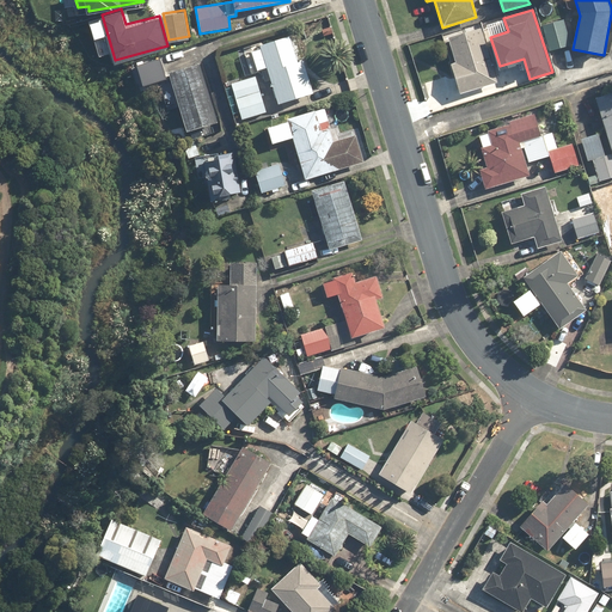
[(544,25),(550,51),(571,46),(565,19),(544,25)]
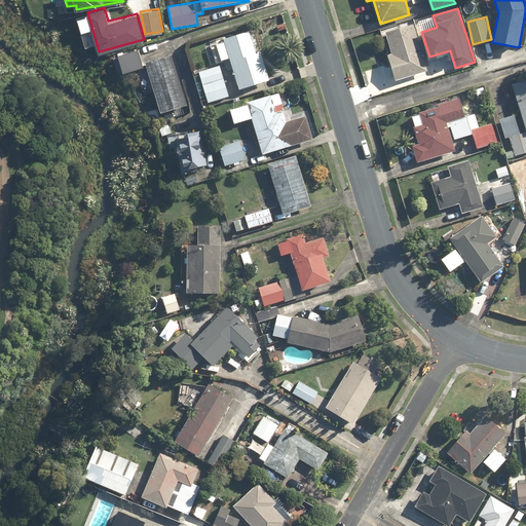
[(385,32),(391,53),(386,55),(393,81),(402,79),(427,72),(414,24),(385,32)]
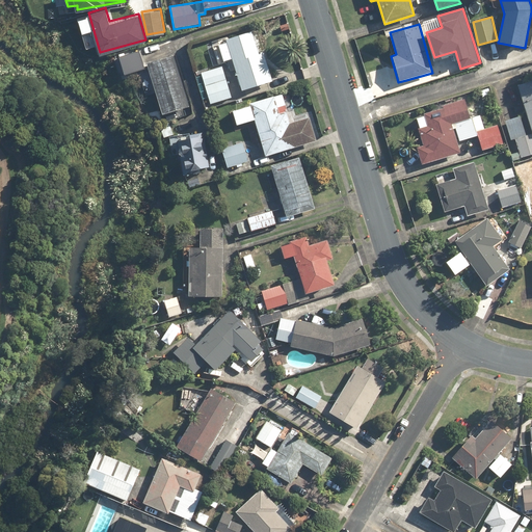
[(221,63),(233,60),(242,91),(273,82),(264,53),(259,55),(251,32),(215,44),(221,63)]
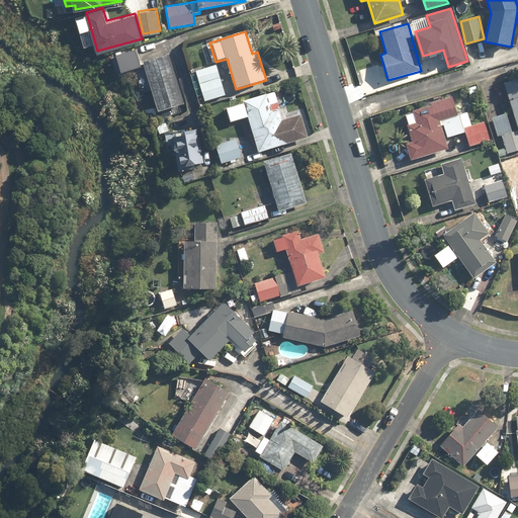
[(116,55),(120,73),(142,68),(137,50),(116,55)]
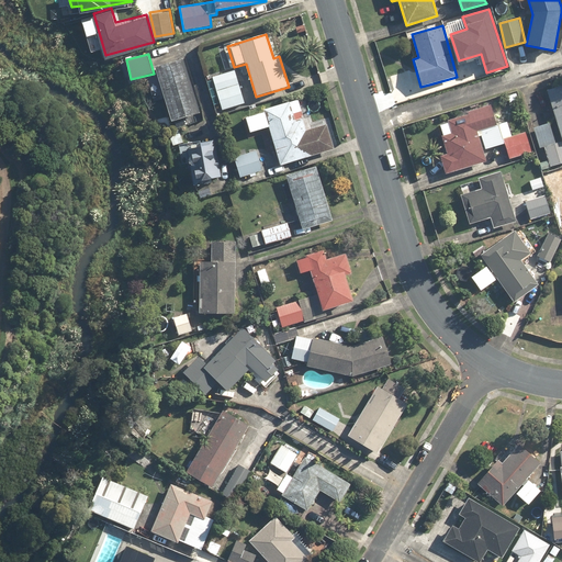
[(183,57),(154,67),(171,122),(200,112),(183,57)]
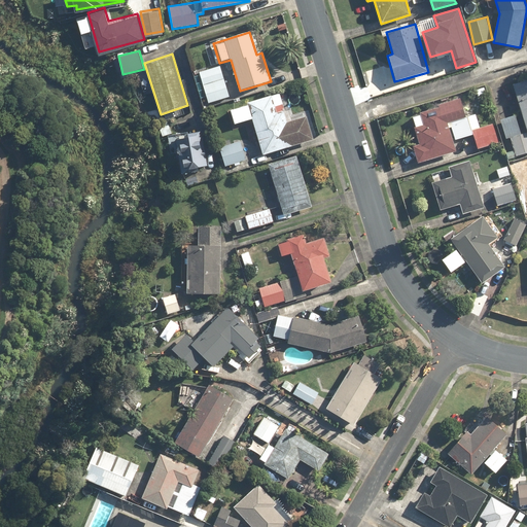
[(219,65),(199,71),(209,103),(230,97),(219,65)]
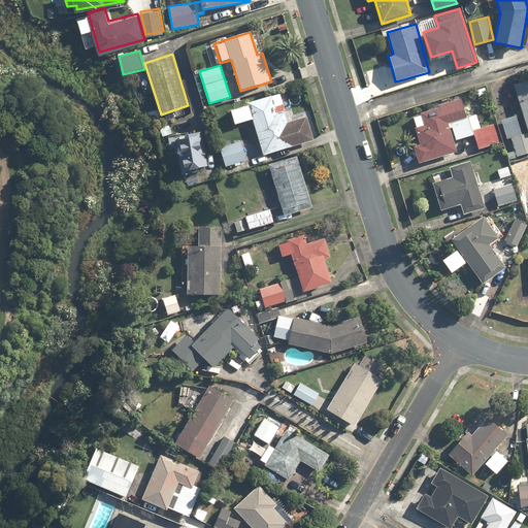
[(527,79),(515,85),(527,127),(527,79)]
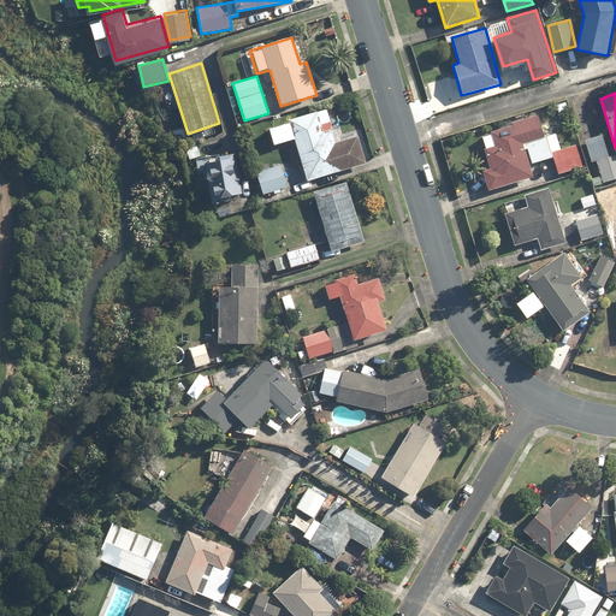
[(336,142),(326,110),(291,119),(308,181),(367,165),(360,136),(336,142)]
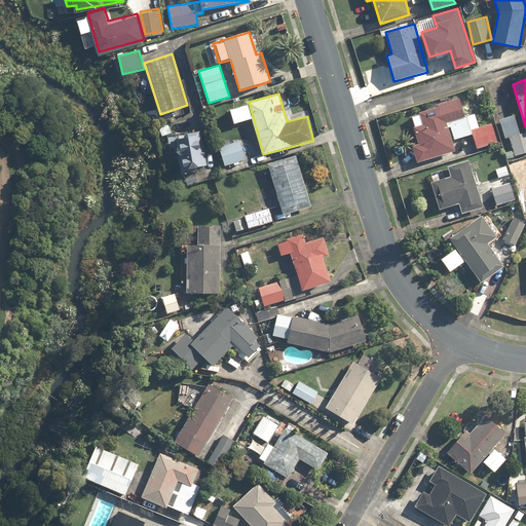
[(473,135),(477,149),(498,143),(490,116),(477,120),(475,114),(465,117),(460,98),(408,113),(415,137),(410,138),(417,162),(436,157),(437,161),(450,157),(448,153),(455,151),(452,140),(473,135)]
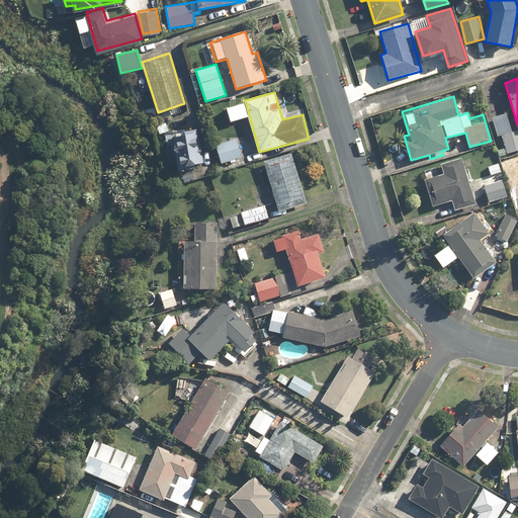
[(492,117),(497,137),(503,135),(507,148),(497,151),(499,157),(517,151),(517,130),(512,132),(506,112),(492,117)]
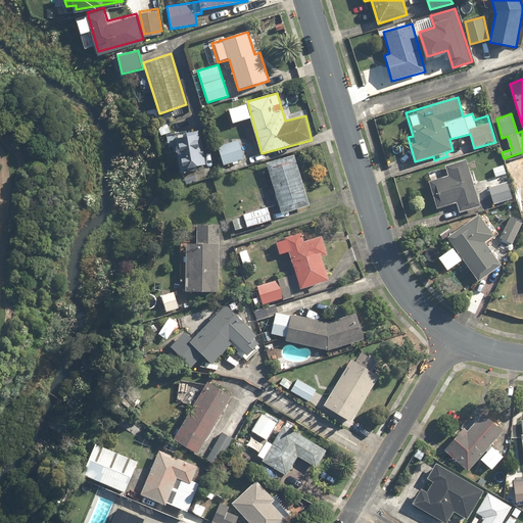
[(172,133),(168,120),(156,123),(160,136),(172,133)]
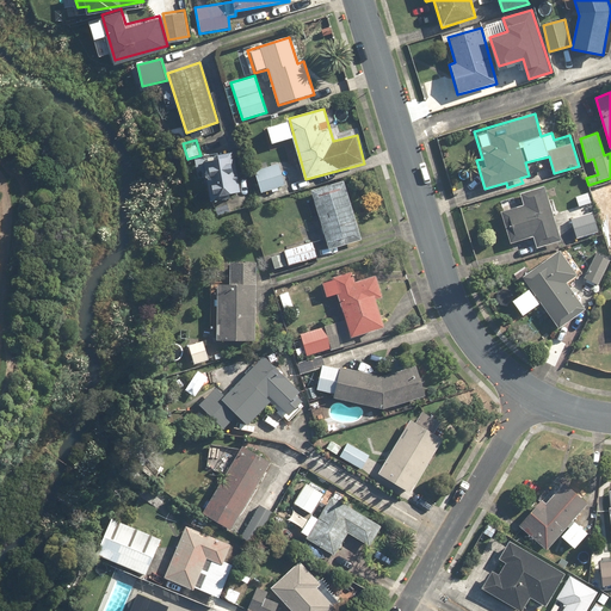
[(236,155),(204,159),(208,197),(240,193),(236,155)]
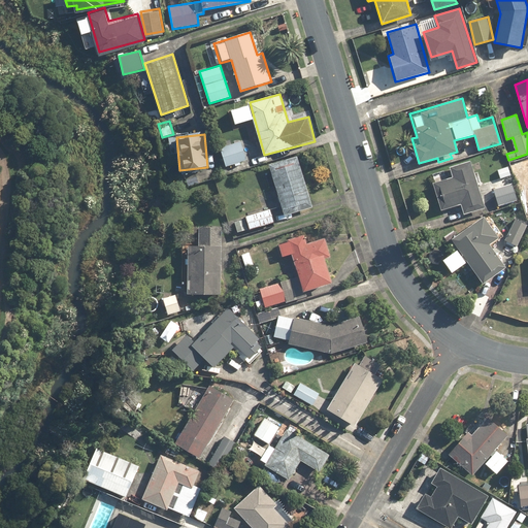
[(241,141),(219,147),(225,167),(246,161),(241,141)]
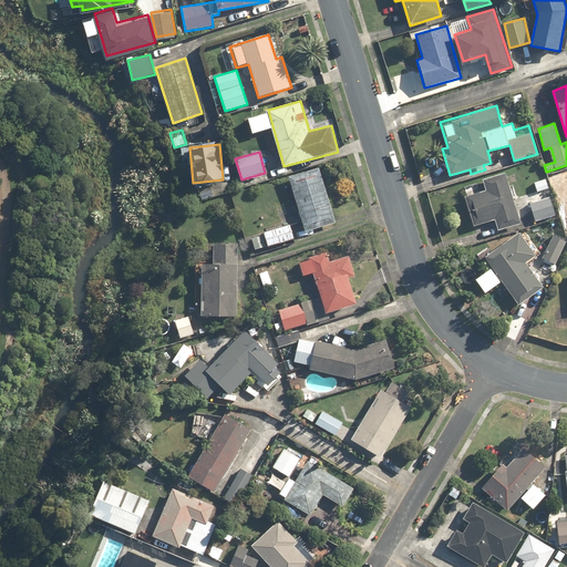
[(319,168),(288,177),(305,233),(336,223),(319,168)]
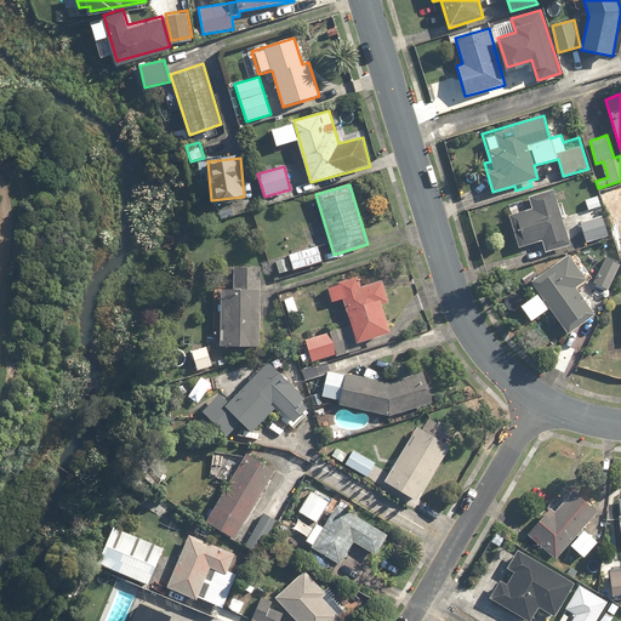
[(528,197),(531,209),(511,215),(520,248),(541,241),(545,252),(570,244),(554,189),(528,197)]
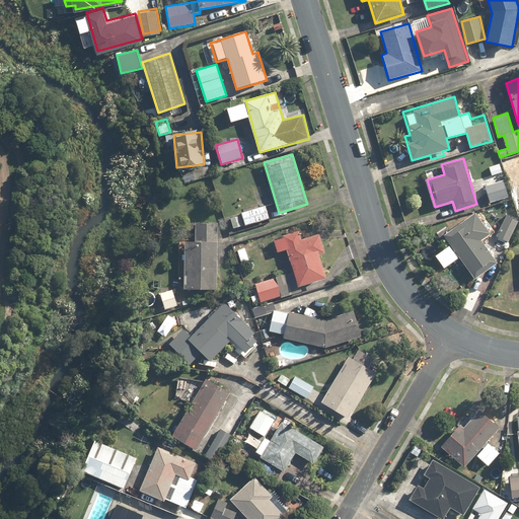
[(504,179),(485,186),(491,203),(510,197),(504,179)]
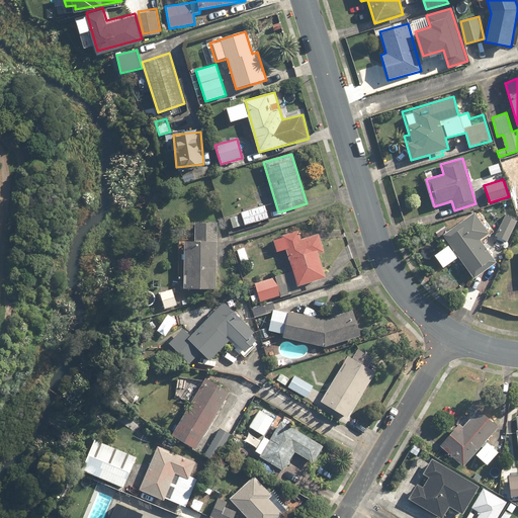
[(266,205),(230,216),(234,229),(269,219),(266,205)]
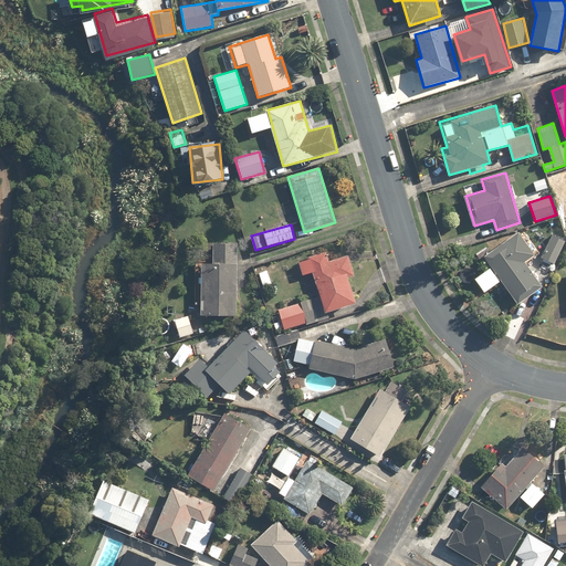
[(484,257),(491,266),(474,279),(484,293),(501,281),(517,304),(543,286),(525,262),(535,255),(520,232),(507,240),(484,257)]
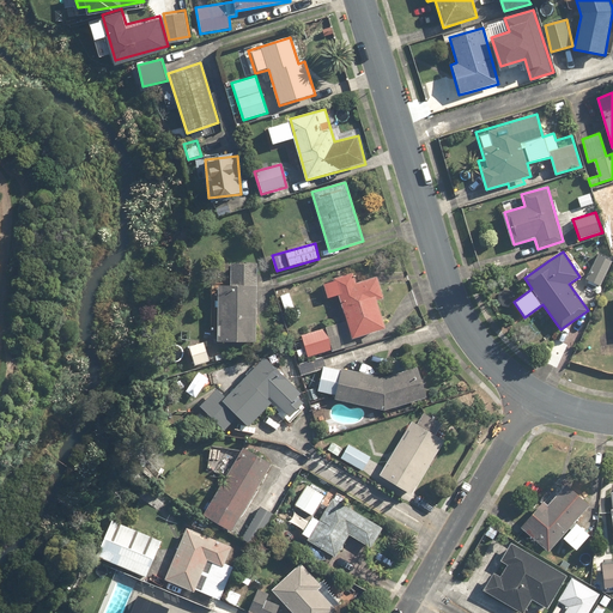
[(612,261),(598,254),(584,280),(599,287),(612,261)]
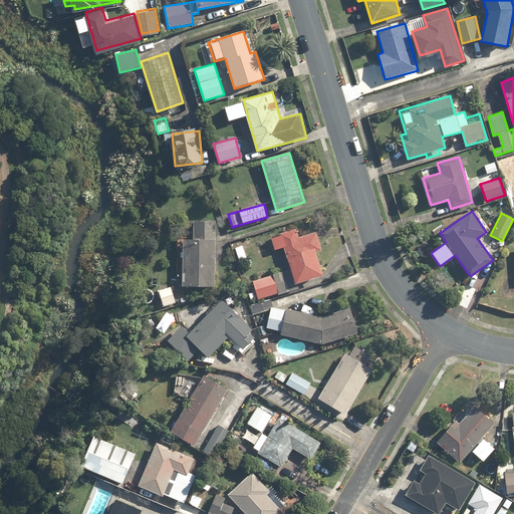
[(193,240),(184,240),(182,286),(214,287),(217,222),(194,221),(193,240)]
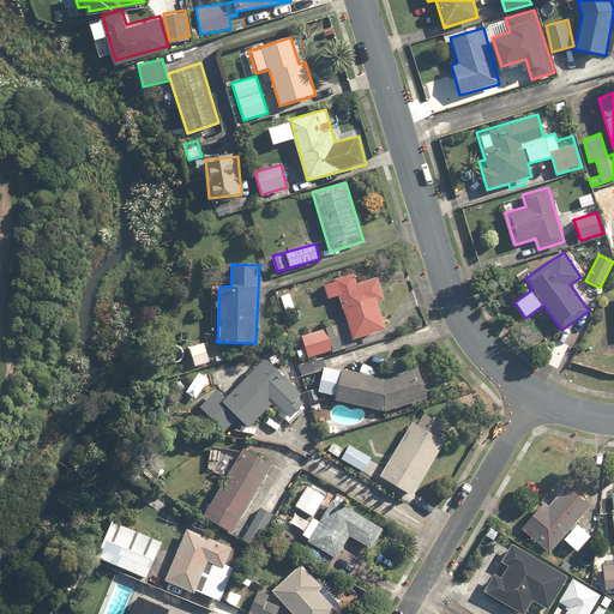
[(304,336),(305,341),(299,343),(304,360),(331,350),(332,353),(357,344),(356,339),(387,330),(378,302),(385,300),(378,277),(356,283),(354,276),(325,284),(330,299),(339,296),(348,321),(304,336)]
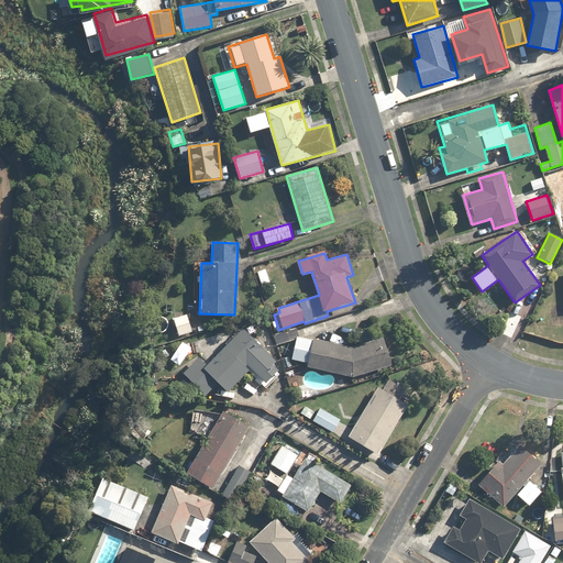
[(265,263),(268,273),(282,268),(278,258),(265,263)]
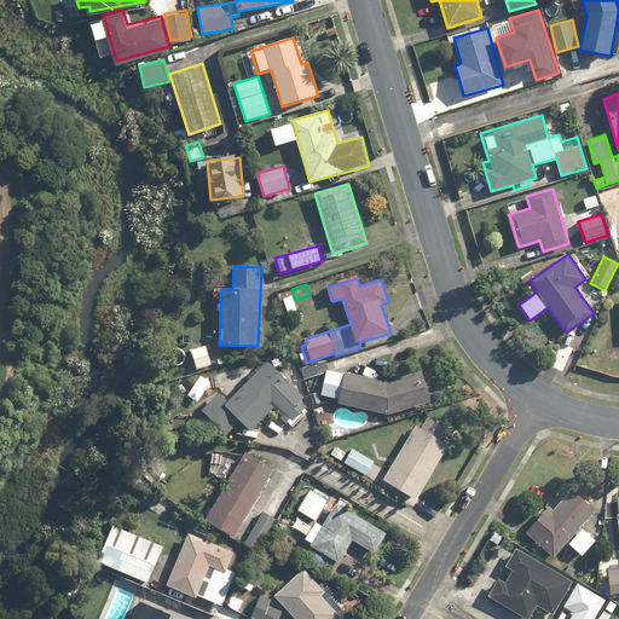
[(206,345),(190,350),(196,370),(212,365),(206,345)]
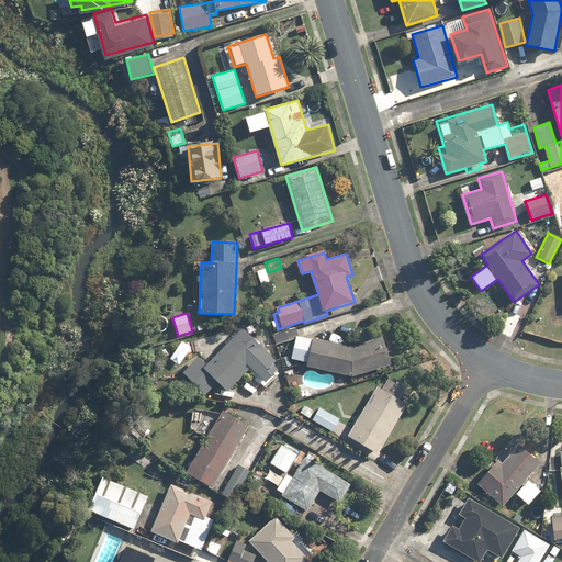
[(272,332),(276,341),(299,334),(295,324),(272,332)]
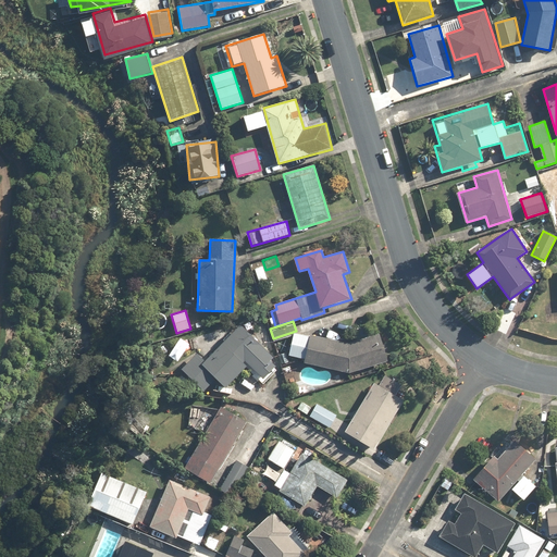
[(205,392),(218,379),(226,387),(249,364),(264,380),(276,367),(271,361),(273,358),(240,324),(205,359),(198,354),(182,369),(205,392)]
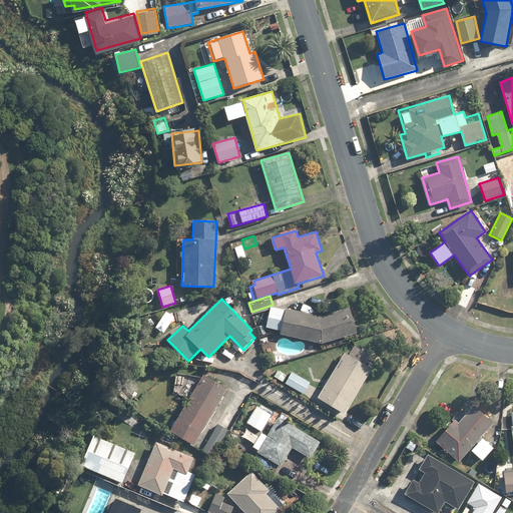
[(267,330),(279,332),(278,336),(322,344),(358,333),(350,308),(324,316),(271,307),(267,330)]
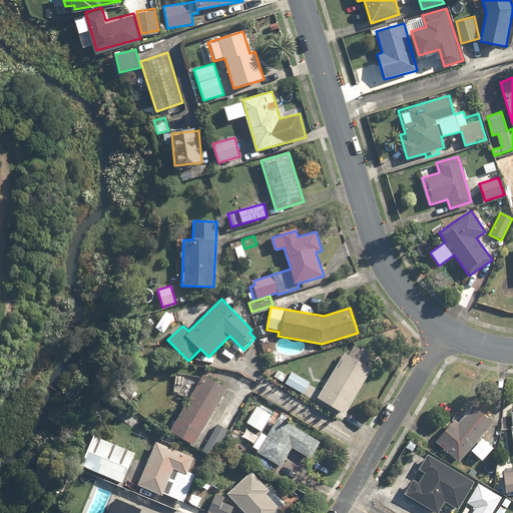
[(271,333),(259,336),(262,345),(274,342),(271,333)]
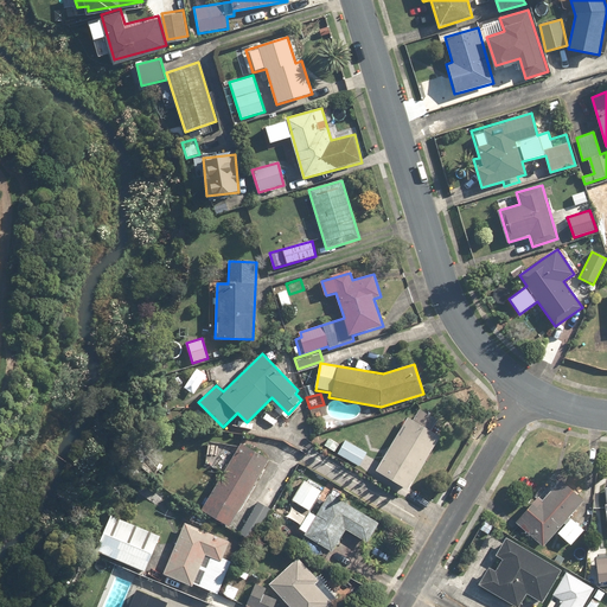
[(420,409),(413,420),(408,417),(376,470),(409,489),(441,436),(432,432),(439,420),(420,409)]
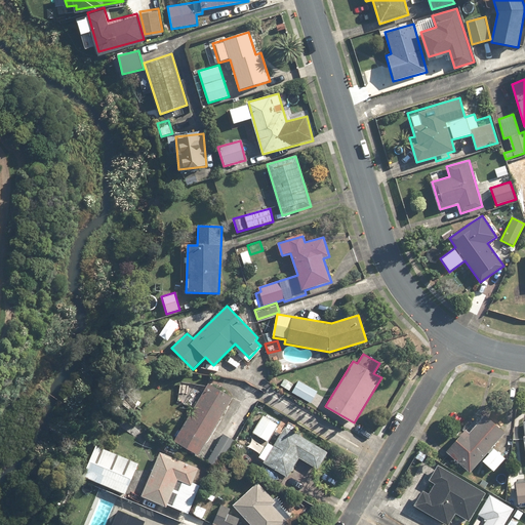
[(292,384),(284,378),(280,385),(311,404),(318,392),(295,378),(292,384)]
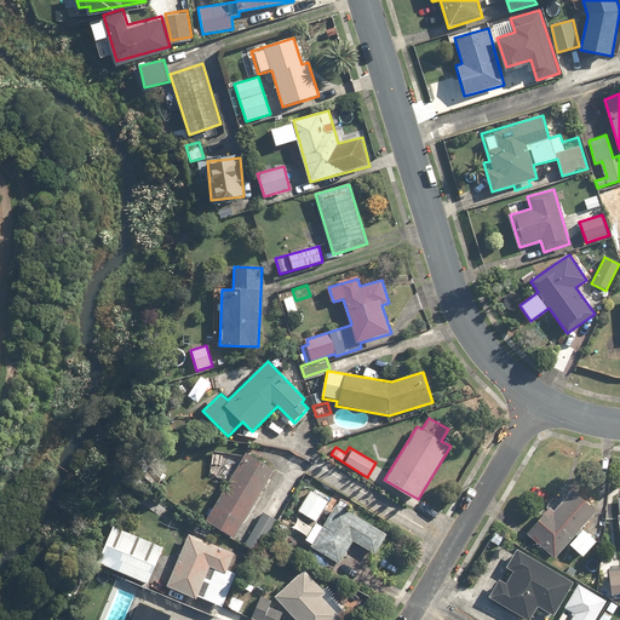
[(279,520),(253,505),(275,468),(246,451),(205,522),(258,554),(279,520)]
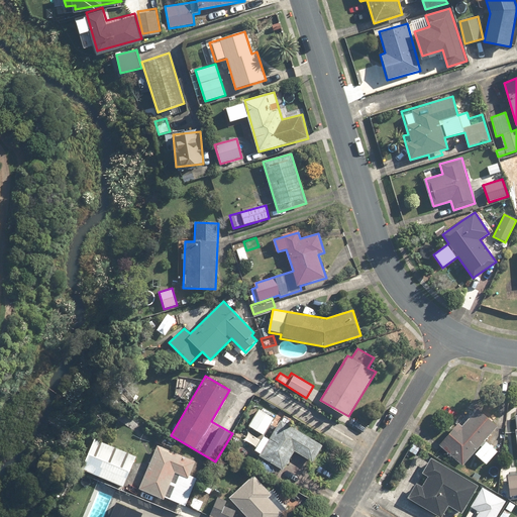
[(462,464),(473,452),(486,463),(497,450),(485,439),(498,425),(478,407),(461,425),(458,422),(439,443),(462,464)]
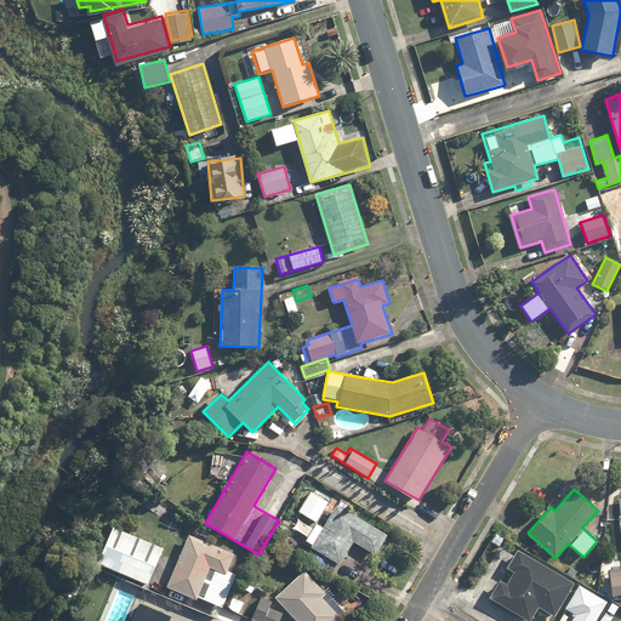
[(312,491),(300,512),(318,523),(329,501),(312,491)]
